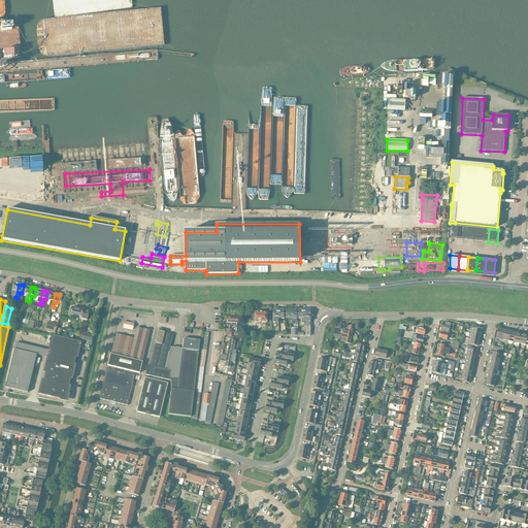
[(81,319),(84,310),(74,308),(74,307),(72,307),(71,307),(70,314),(79,316),(79,318),(80,318),(80,319),(81,319)]
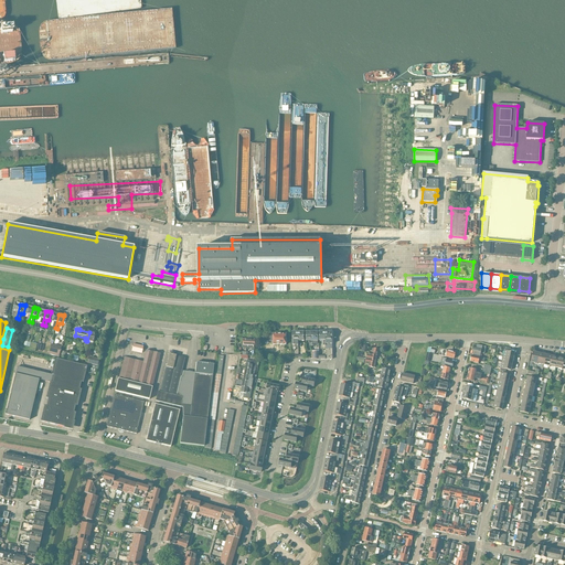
[(280,333),(278,333),(278,334),(273,333),(273,344),(265,344),(264,351),(278,352),(278,344),(286,344),(286,334),(280,334),(280,333)]
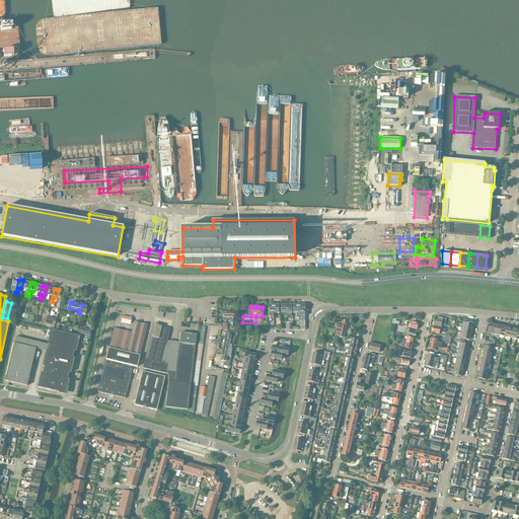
[(54,326),(56,319),(47,316),(45,323),(54,326)]
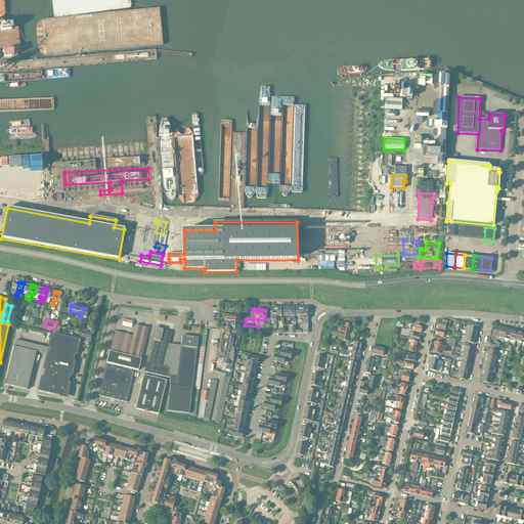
[(131,331),(133,321),(123,319),(121,329),(131,331)]
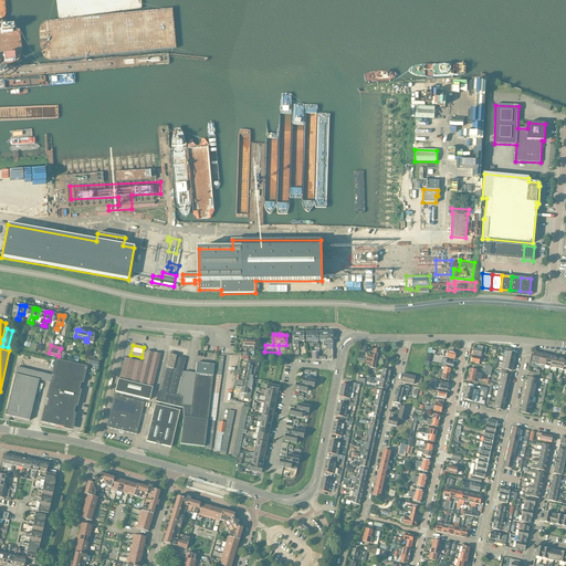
[(485,355),(486,348),(474,345),(472,355),(481,357),(482,354),(485,355)]
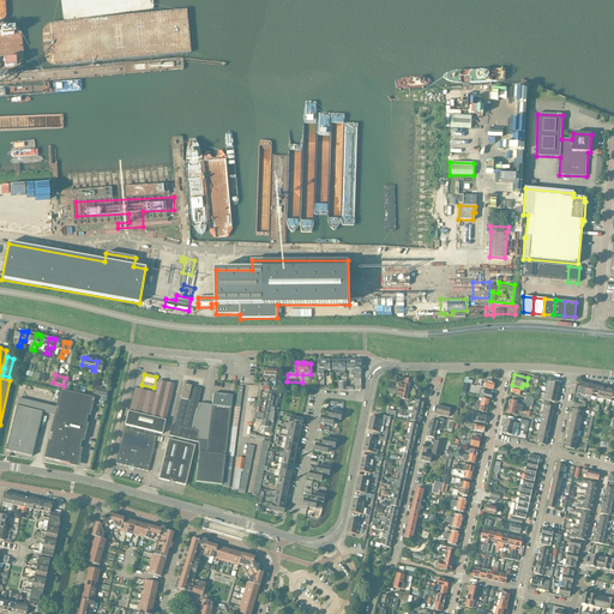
[(399,385),(398,390),(402,391),(409,392),(410,386),(411,380),(407,379),(405,386),(403,385),(399,385)]
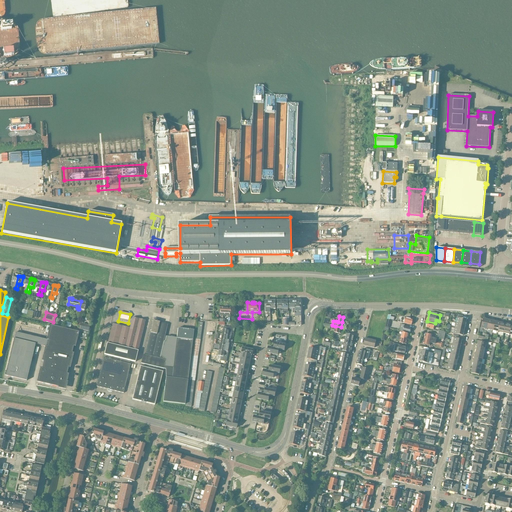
[(399,320),(398,322),(404,323),(411,325),(411,323),(412,323),(413,321),(412,321),(412,320),(401,317),(399,317),(399,320)]
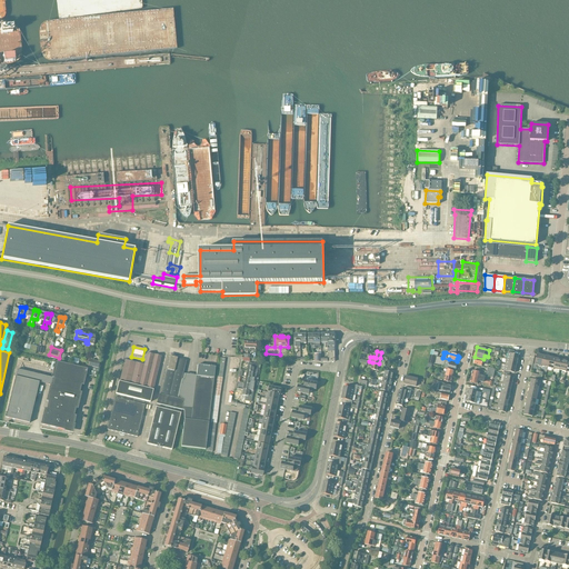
[(150,402),(161,357),(147,353),(143,365),(125,360),(119,381),(116,395),(150,402)]
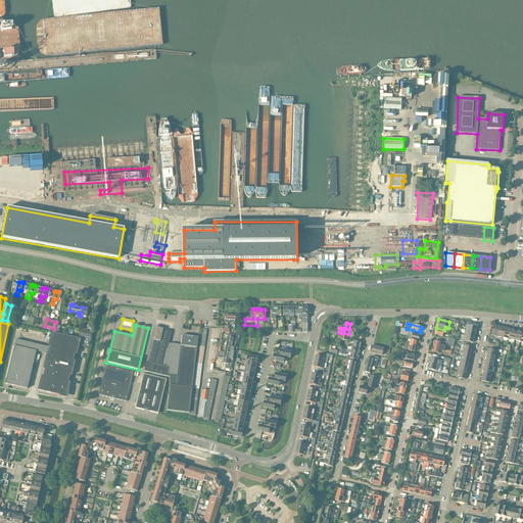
[(162,366),(168,344),(171,332),(163,330),(163,331),(162,330),(162,329),(156,328),(153,340),(154,340),(149,363),(146,362),(144,371),(167,377),(169,368),(162,366)]
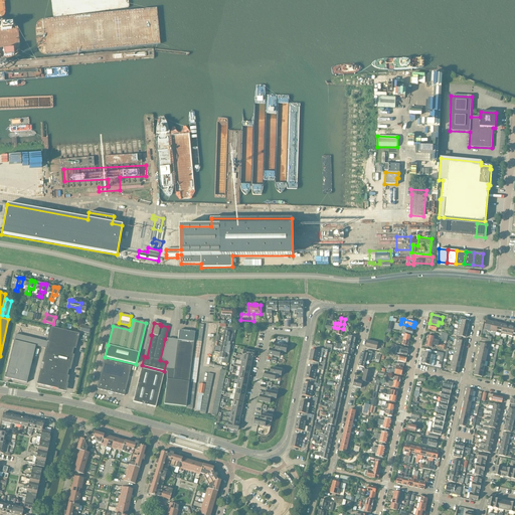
[(89,336),(91,327),(80,325),(78,333),(89,336)]
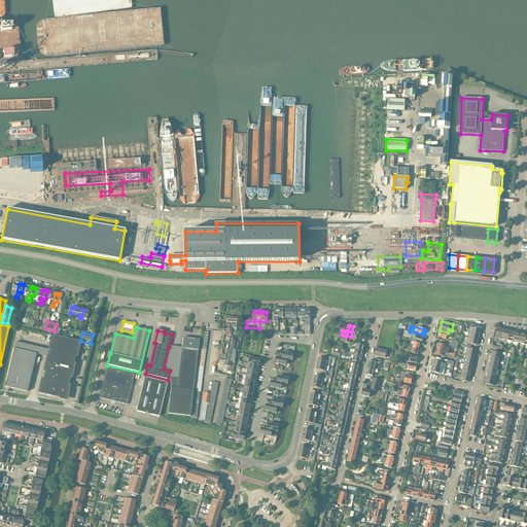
[(27,392),(36,354),(46,356),(42,372),(44,372),(43,379),(41,378),(37,393),(63,399),(65,398),(65,399),(66,399),(66,398),(67,398),(67,397),(66,397),(68,396),(70,385),(69,385),(70,378),(72,379),(75,363),(74,363),(75,356),(77,357),(79,349),(80,342),(51,335),(47,350),(15,342),(14,349),(5,384),(8,387),(27,392)]
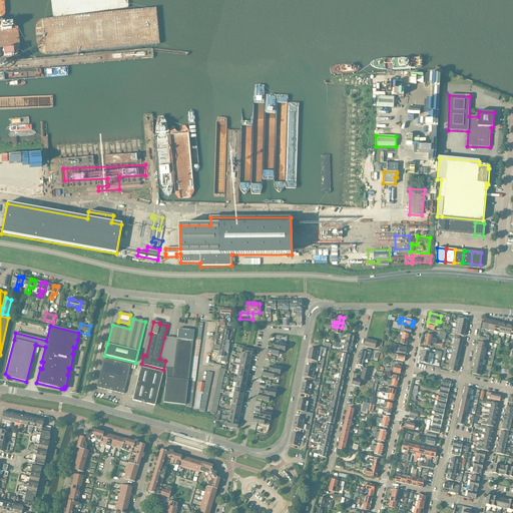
[(333,328),(332,330),(335,331),(335,333),(342,335),(342,332),(341,332),(342,330),(342,328),(336,327),(333,326),(333,328)]
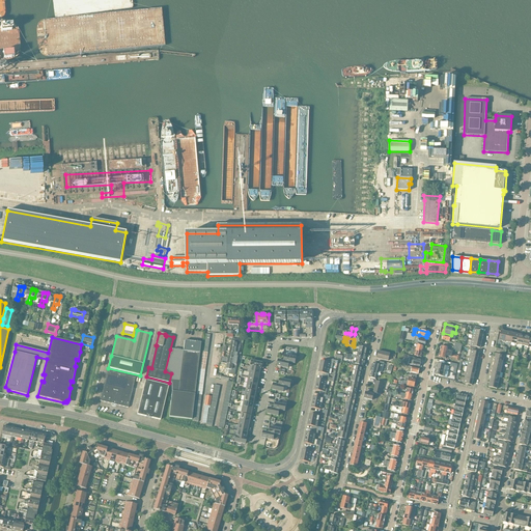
[(240,348),(241,341),(241,339),(238,339),(236,340),(231,339),(230,346),(240,348)]
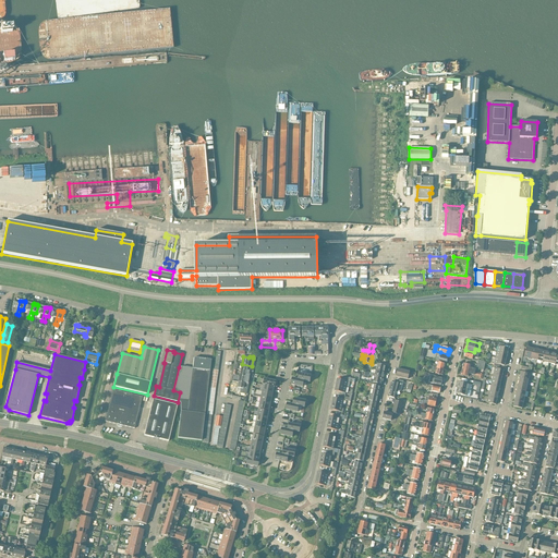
[(205,414),(210,360),(194,358),(192,368),(187,412),(205,414)]
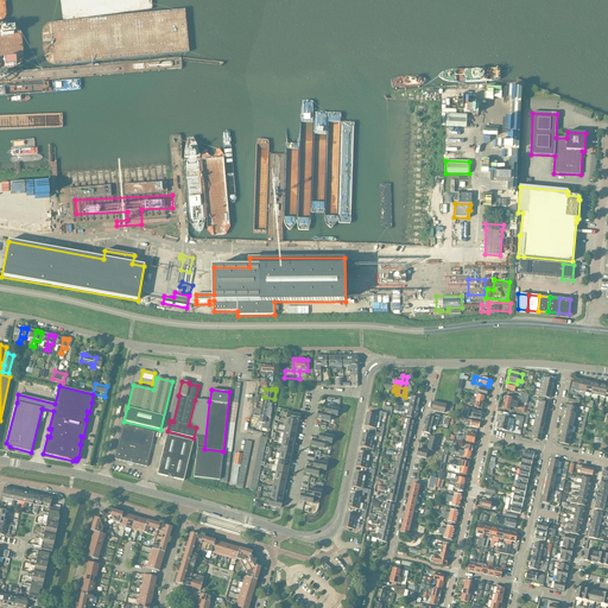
[(204,449),(209,401),(195,400),(189,425),(196,428),(194,438),(196,438),(197,448),(194,477),(220,480),(223,451),(204,449)]
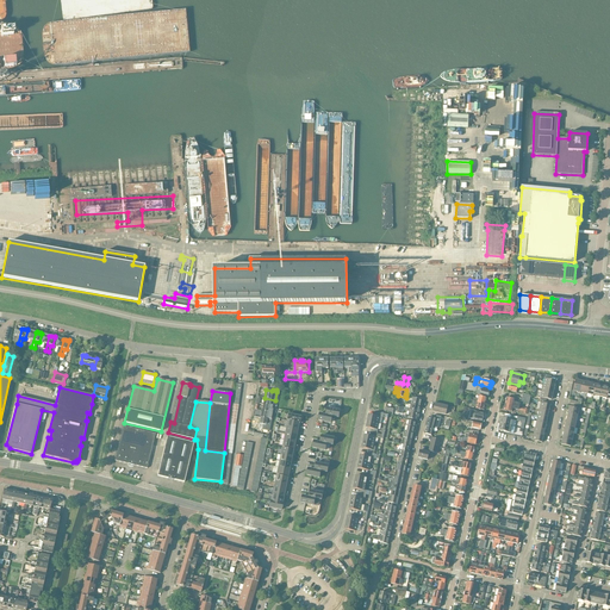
[(446,415),(448,406),(435,403),(433,411),(446,415)]
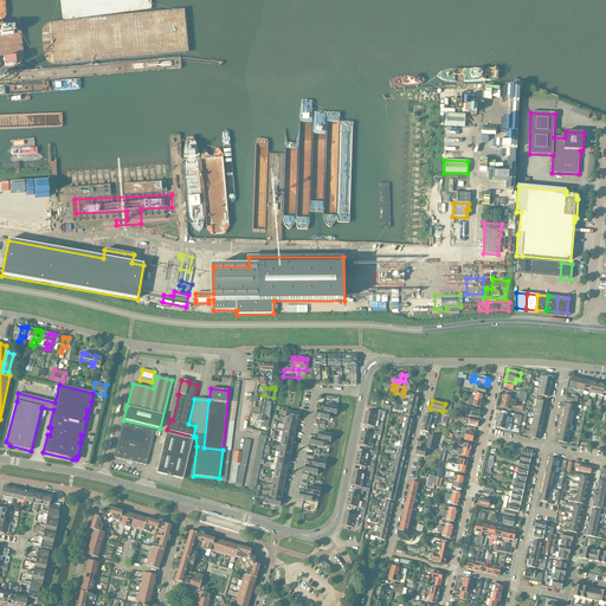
[(231,451),(234,421),(237,403),(231,401),(227,421),(224,450),(231,451)]
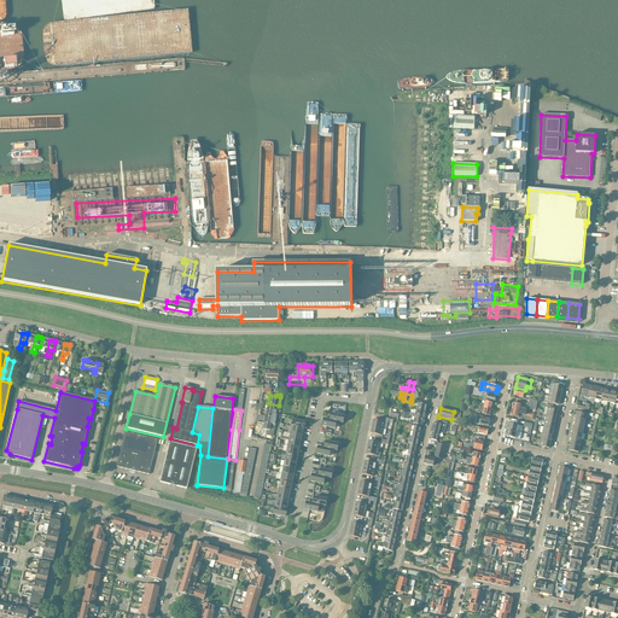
[(343,424),(344,417),(332,413),(331,420),(337,421),(337,423),(343,424)]
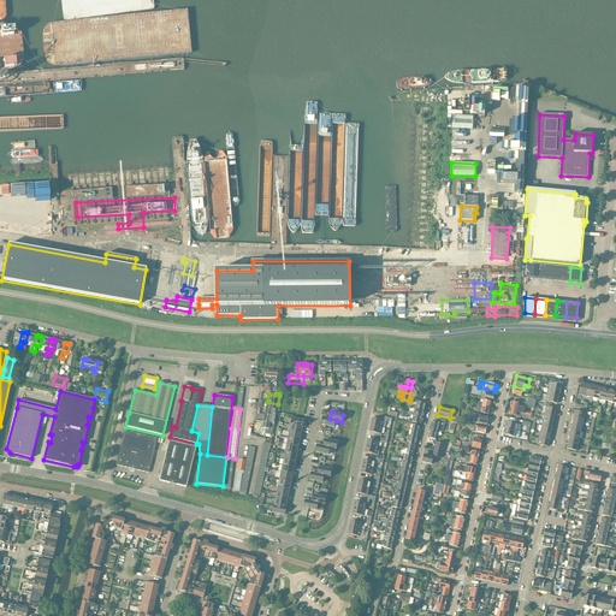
[(421,425),(422,416),(409,413),(409,415),(414,416),(413,420),(409,419),(409,421),(412,422),(421,425)]
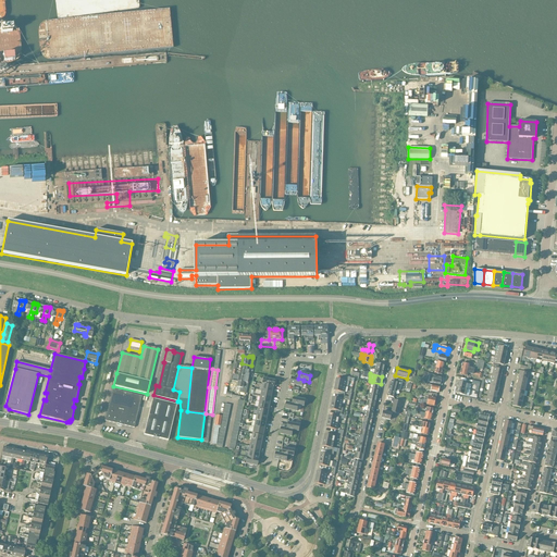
[(441,385),(442,378),(430,375),(428,382),(441,385)]
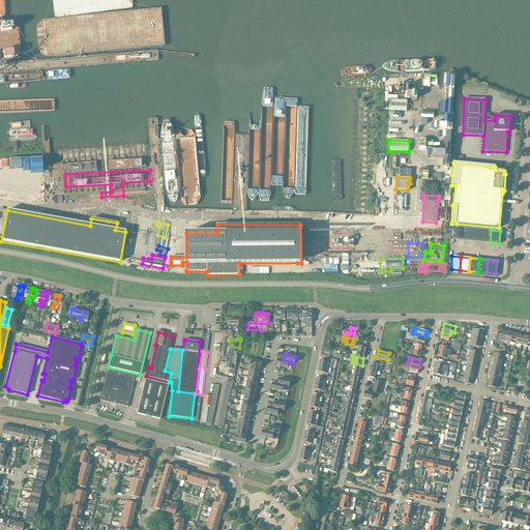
[(325,361),(320,360),(319,365),(329,367),(330,362),(331,362),(332,359),(326,358),(325,361)]
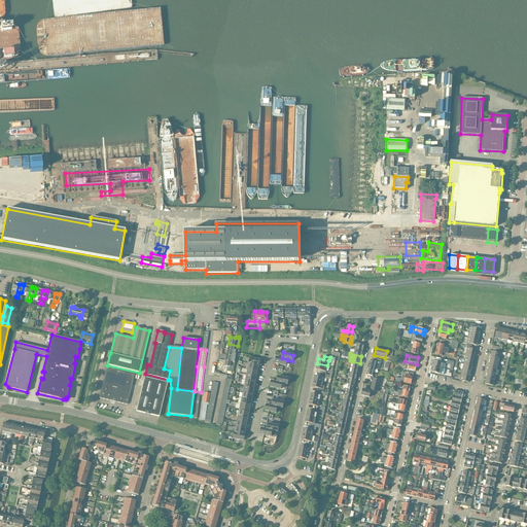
[(286,365),(287,360),(287,359),(282,358),(276,357),(275,363),(286,365)]
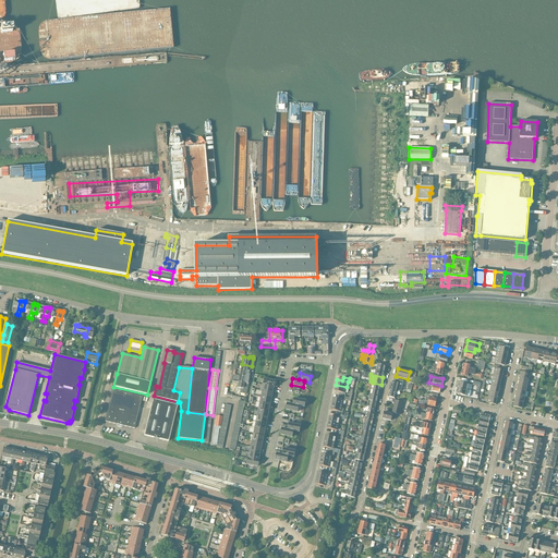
[(238,381),(237,388),(241,389),(240,392),(246,395),(247,385),(249,386),(249,384),(238,381)]
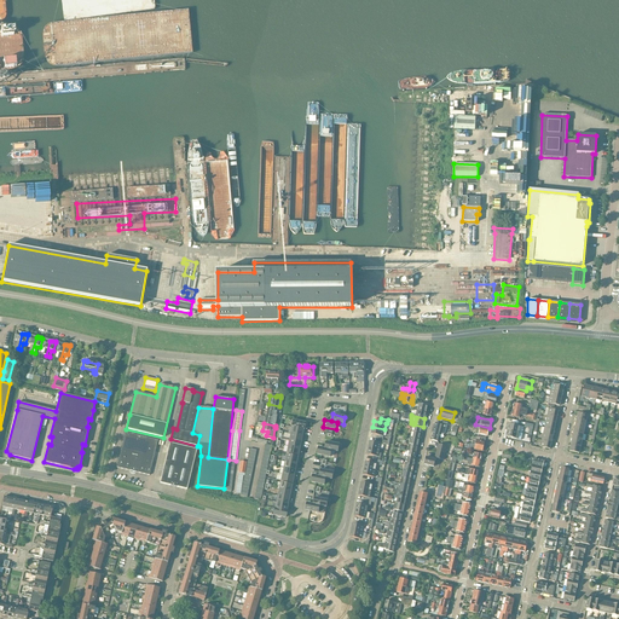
[(382,437),(385,429),(372,427),(371,434),(377,435),(376,439),(383,440),(383,437),(382,437)]
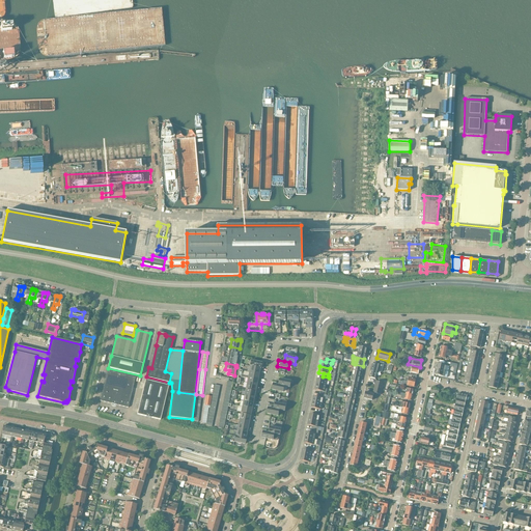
[(360,378),(362,367),(355,366),(354,369),(353,369),(352,371),(353,372),(353,375),(360,378)]
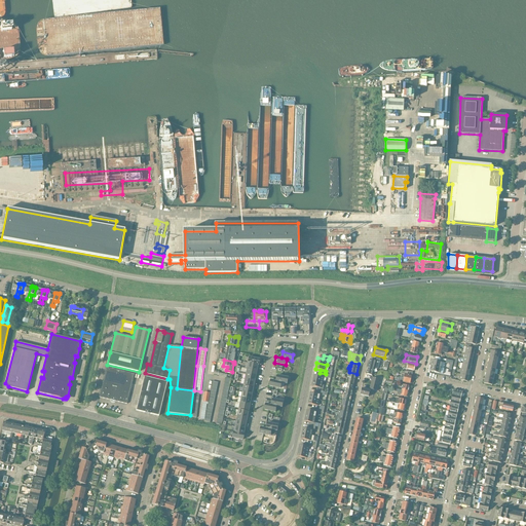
[(407,369),(412,371),(414,371),(415,366),(403,363),(402,365),(405,366),(405,369),(407,369)]
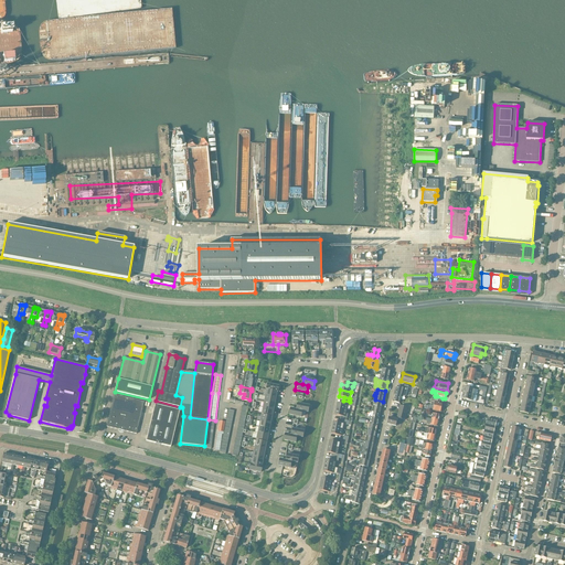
[(136,434),(144,402),(114,394),(106,427),(118,429),(118,430),(124,432),(136,434)]
